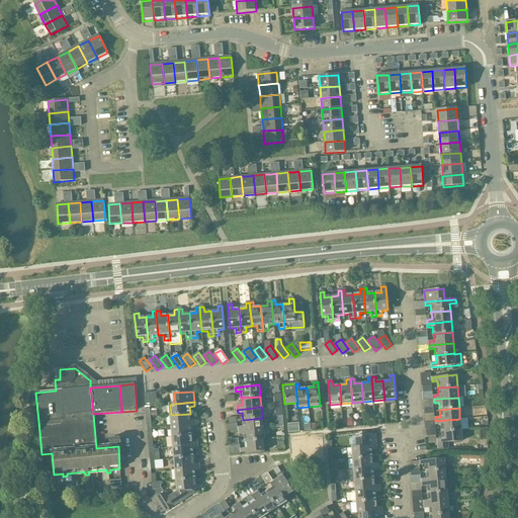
[(190,414),(171,415),(172,427),(196,424),(196,420),(191,421),(190,414)]
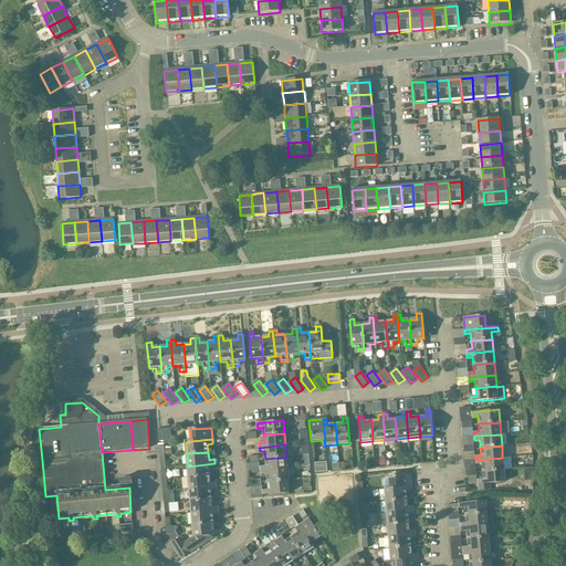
[(266,467),(261,467),(261,471),(287,469),(286,457),(265,459),(266,467)]
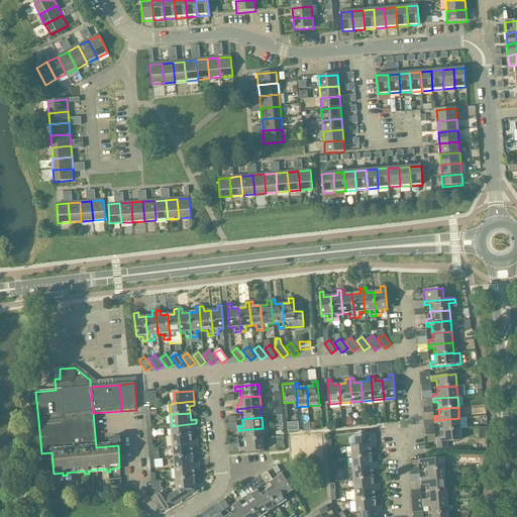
[(434,420),(435,424),(440,424),(440,430),(459,428),(458,418),(434,420)]
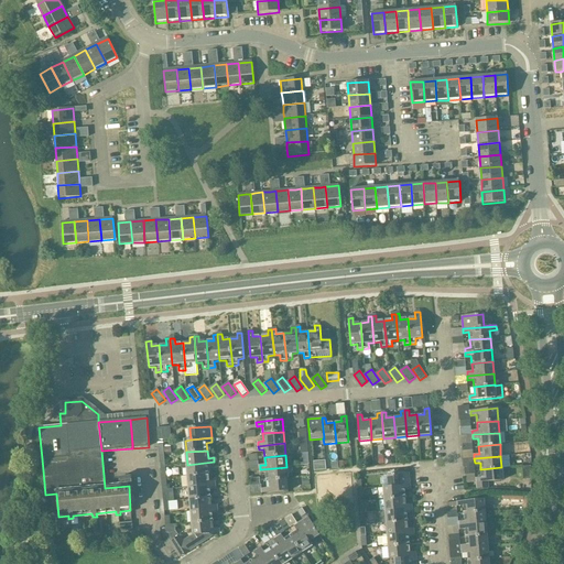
[(182,472),(188,472),(188,476),(209,474),(208,466),(214,466),(214,462),(187,465),(182,465),(182,472)]
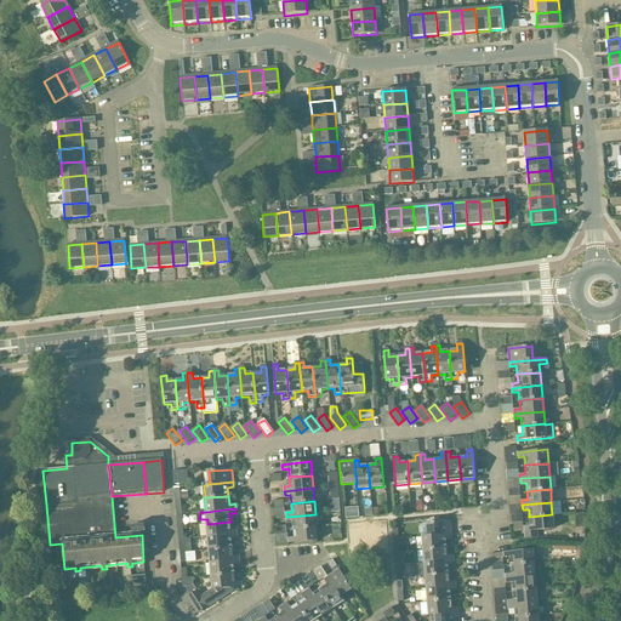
[(286,517),(288,522),(292,520),(294,529),(317,527),(315,514),(286,517)]
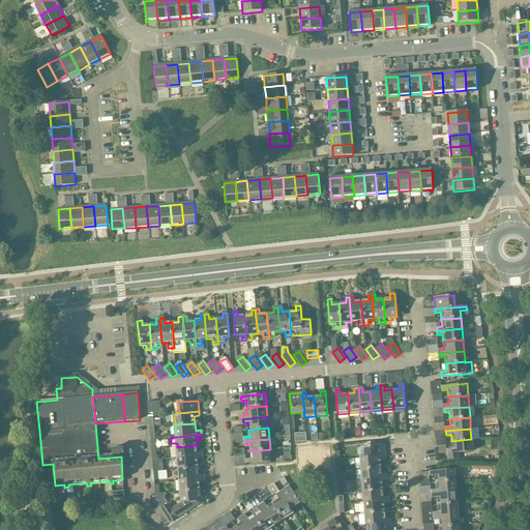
[(452,449),(447,449),(447,453),(448,460),(460,459),(459,452),(472,451),(471,439),(451,441),(452,449)]
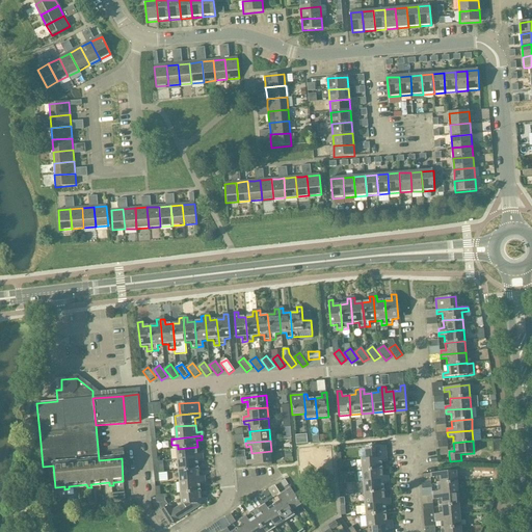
[(367,459),(362,459),(362,460),(386,458),(384,446),(366,448),(367,459)]
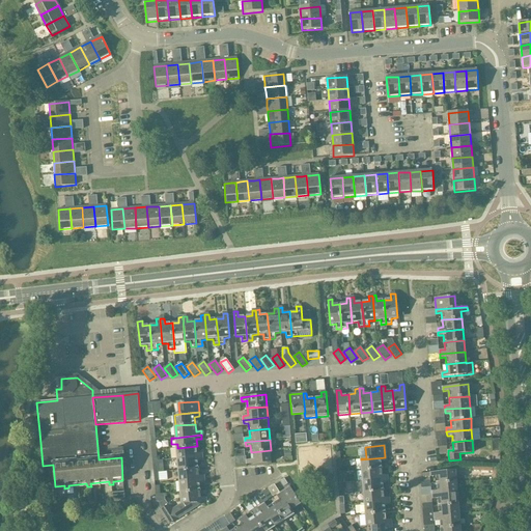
[(197,446),(177,448),(178,459),(203,456),(203,453),(197,453),(197,446)]
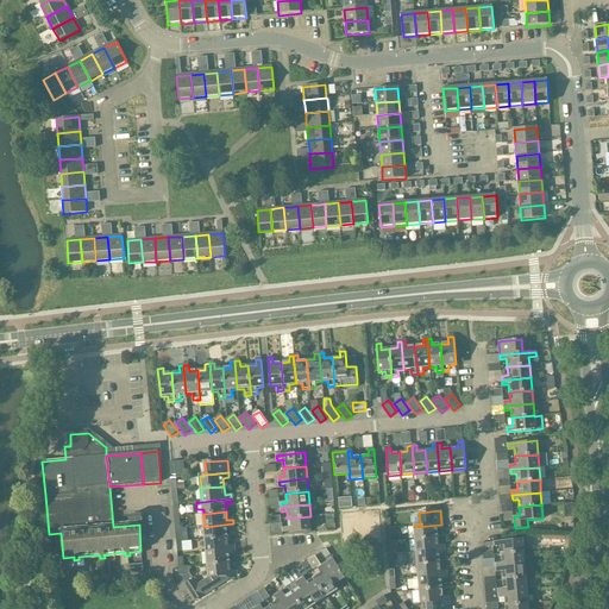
[(283,528),(283,533),(312,531),(311,516),(288,519),(289,527),(283,528)]
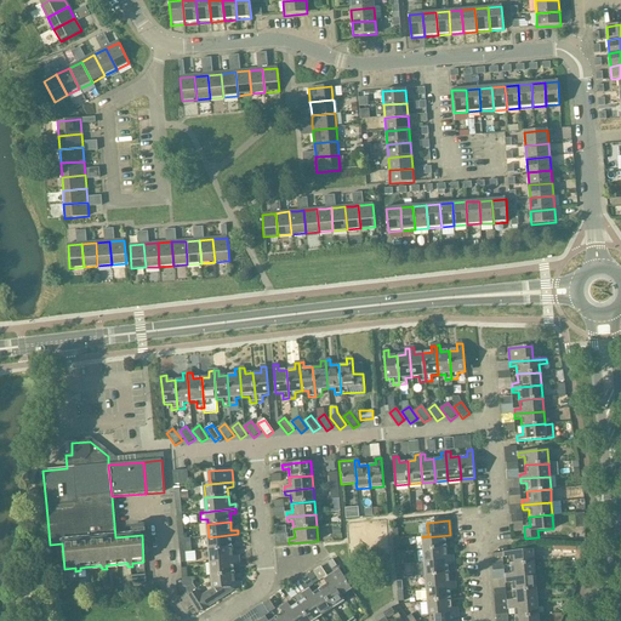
[(238,539),(238,534),(209,537),(210,551),(233,548),(232,540),(238,539)]
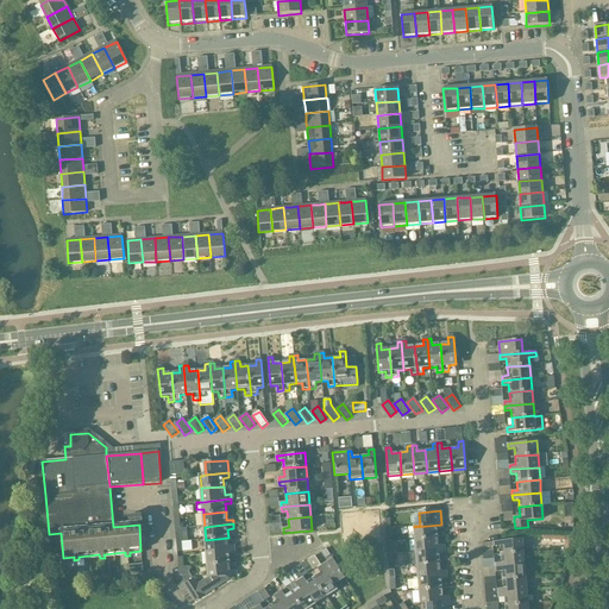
[(441,525),(414,527),(414,539),(437,538),(437,529),(443,528),(441,525)]
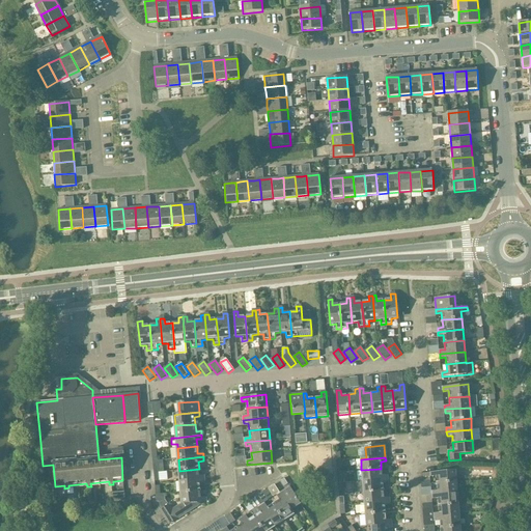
[(300,475),(315,475),(314,465),(299,465),(300,475)]
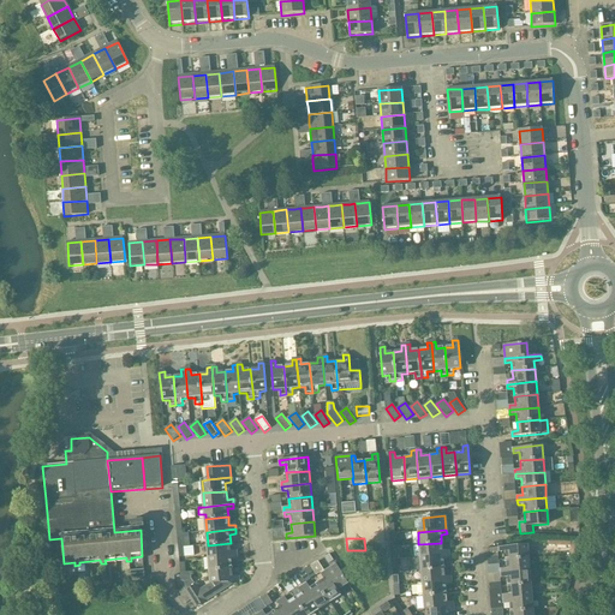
[(231,543),(208,545),(209,557),(238,555),(237,550),(231,551),(231,543)]
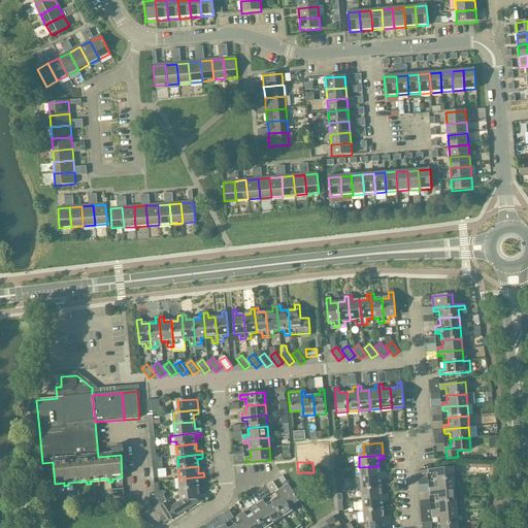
[(380,473),(378,466),(359,467),(360,479),(385,476),(385,472),(380,473)]
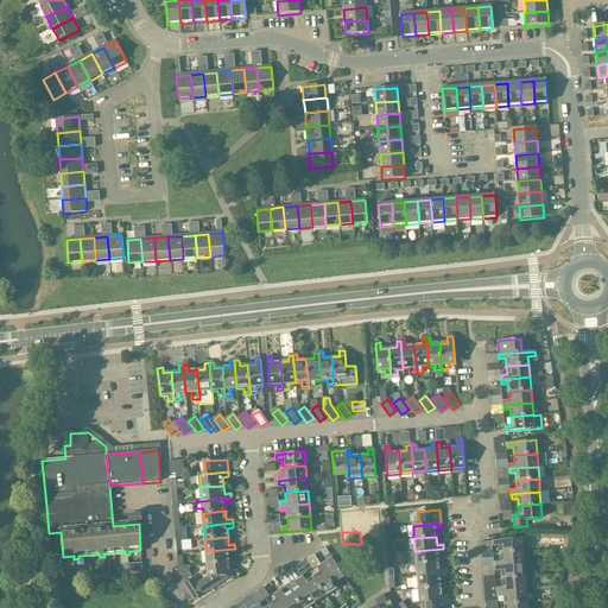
[(521,538),(515,539),(493,540),(493,546),(499,545),(500,553),(523,551),(521,538)]
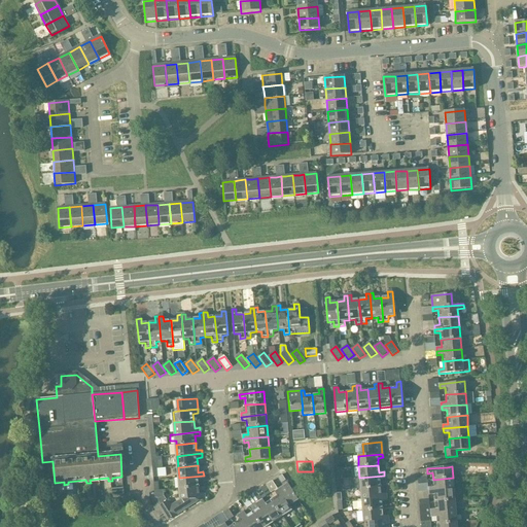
[(204,476),(179,478),(180,489),(200,487),(199,480),(204,480),(204,476)]
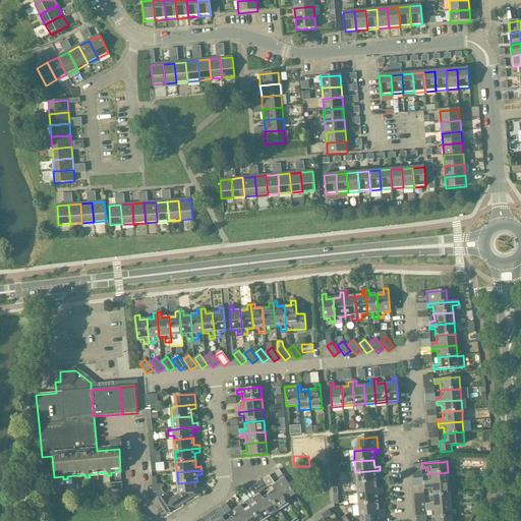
[(380,474),(380,470),(355,472),(356,483),(375,482),(374,474),(380,474)]
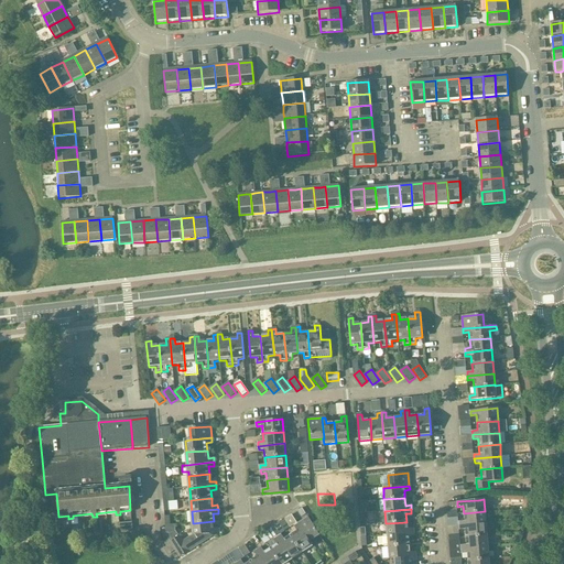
[(458,522),(459,525),(485,523),(485,511),(464,513),(464,521),(458,522)]
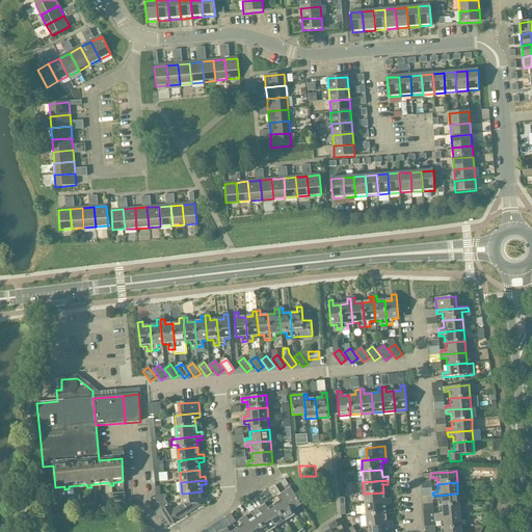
[(291,511),(300,505),(290,488),(281,495),(291,511)]
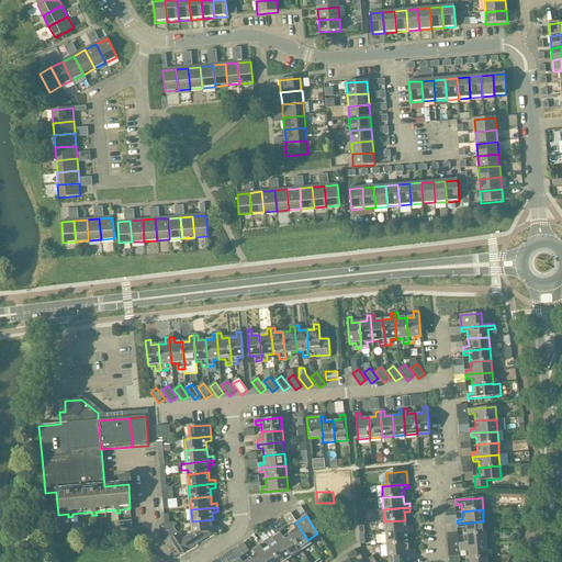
[(180,555),(206,538),(205,532),(220,531),(218,527),(213,528),(213,519),(192,521),(193,536),(184,542),(179,535),(170,540),(180,555)]
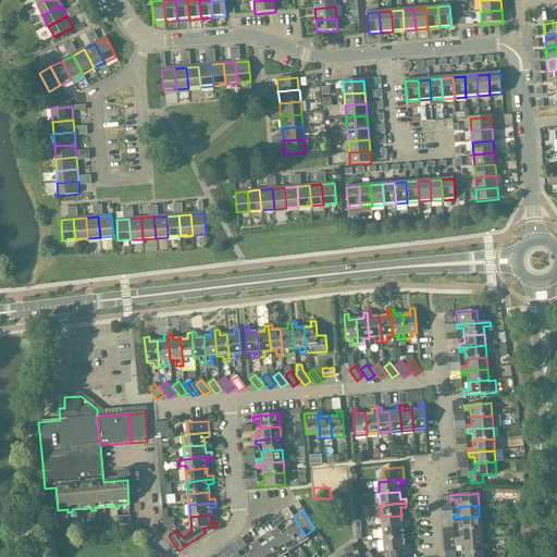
[(381,517),(382,529),(408,527),(407,522),(403,522),(401,516),(381,517)]
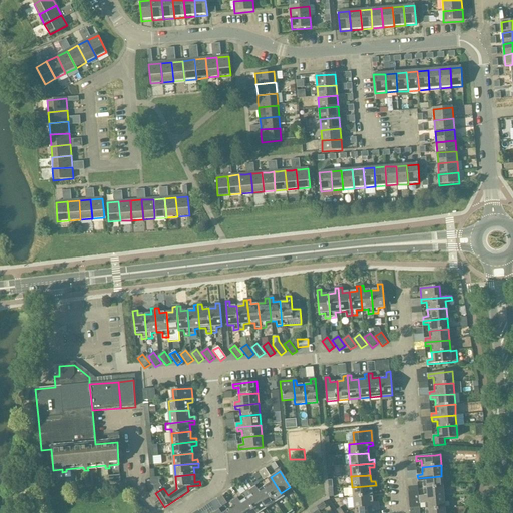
[(442,487),(441,476),(418,478),(418,482),(423,482),(423,489),(442,487)]
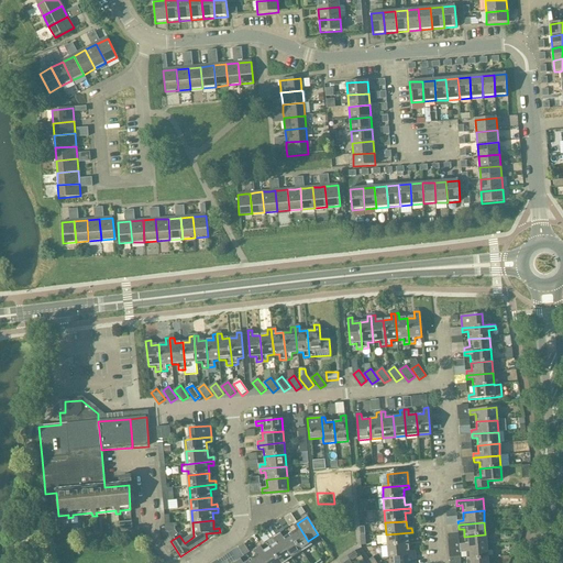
[(297,531),(290,536),(301,552),(311,545),(308,541),(297,523),(294,526),(297,531)]
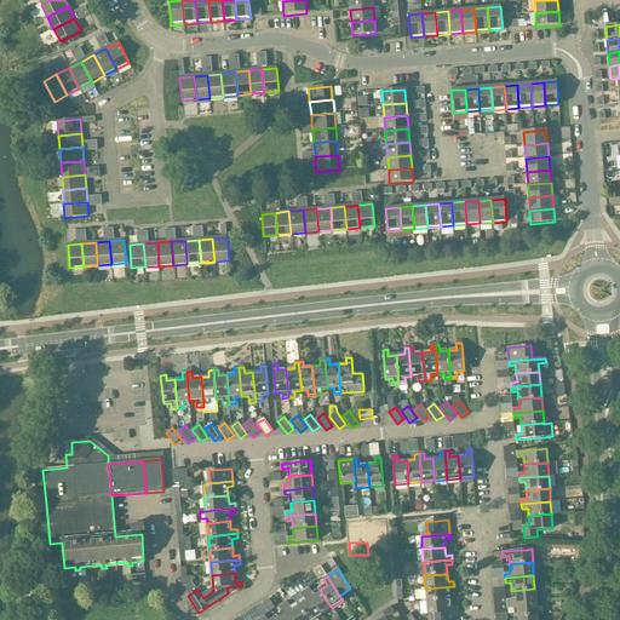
[(425,589),(422,589),(422,601),(426,601),(426,602),(449,600),(448,591),(454,591),(454,586),(425,589)]
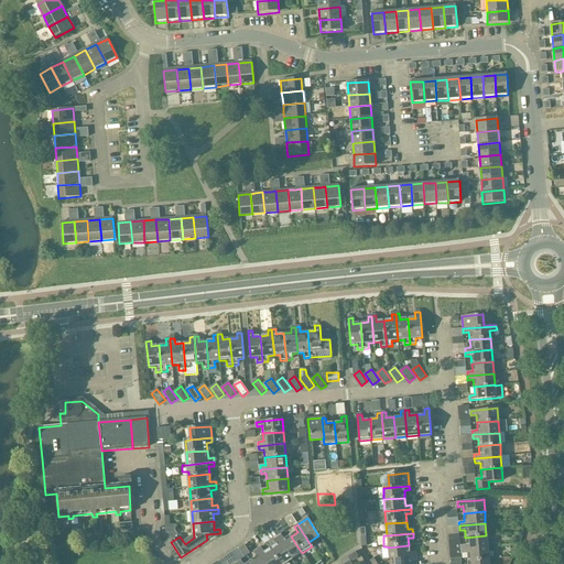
[(281,535),(278,538),(292,560),(302,553),(291,537),(284,541),(281,535)]
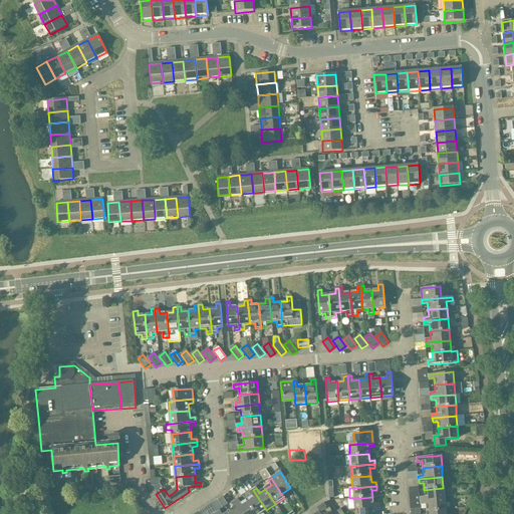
[(420,497),(420,501),(444,499),(443,488),(424,490),(425,497),(420,497)]
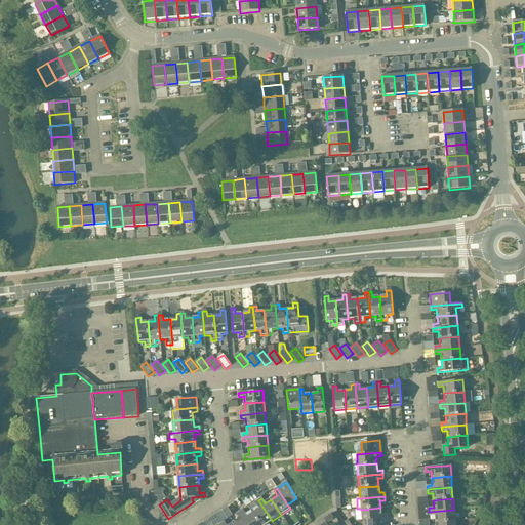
[(258,508),(252,511),(260,524),(266,524),(272,521),(258,500),(255,502),(258,508)]
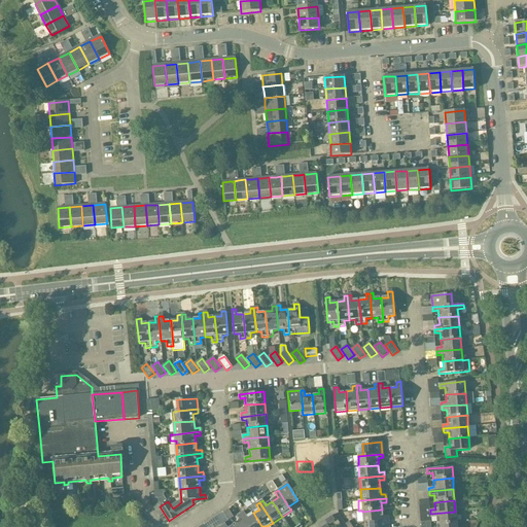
[(383,517),(382,510),(362,512),(363,522),(369,522),(388,521),(387,516),(383,517)]
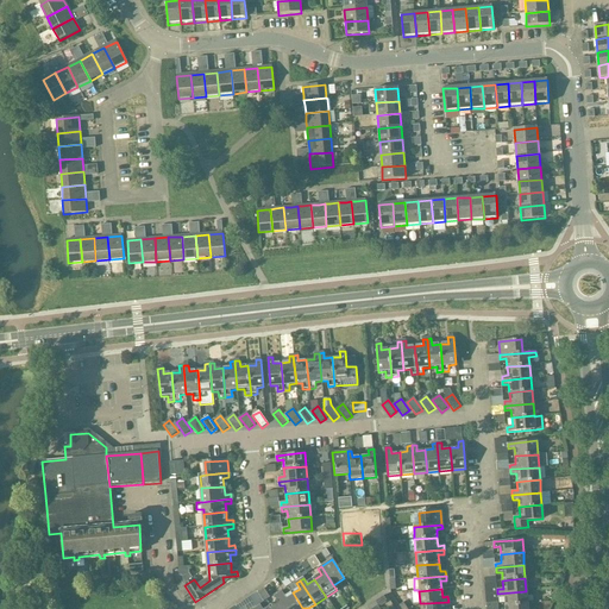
[(527,603),(526,591),(497,594),(498,598),(504,597),(504,606),(527,603)]
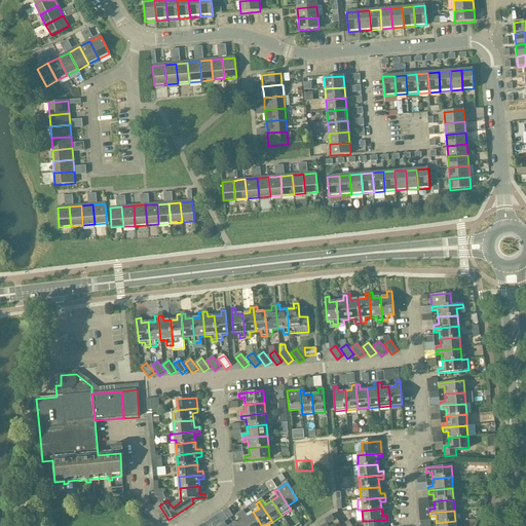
[(243,512),(240,514),(248,525),(261,525),(253,512),(247,516),(243,512)]
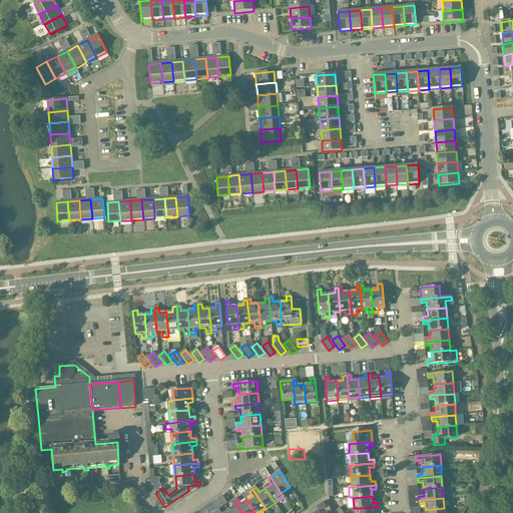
[(233,507),(228,511),(228,512),(241,512),(234,501),(231,503),(233,507)]
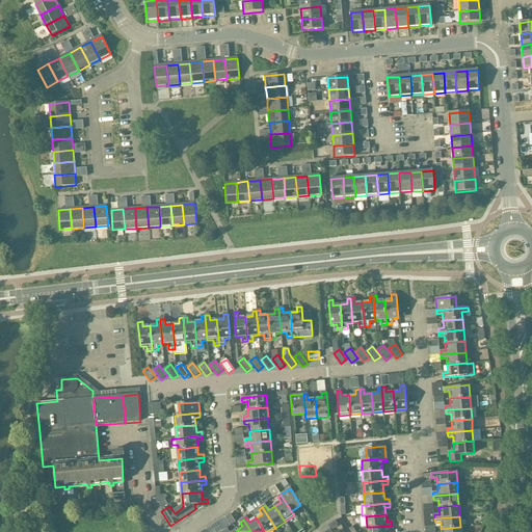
[(335,521),(326,526),(329,530),(338,525),(335,521)]
